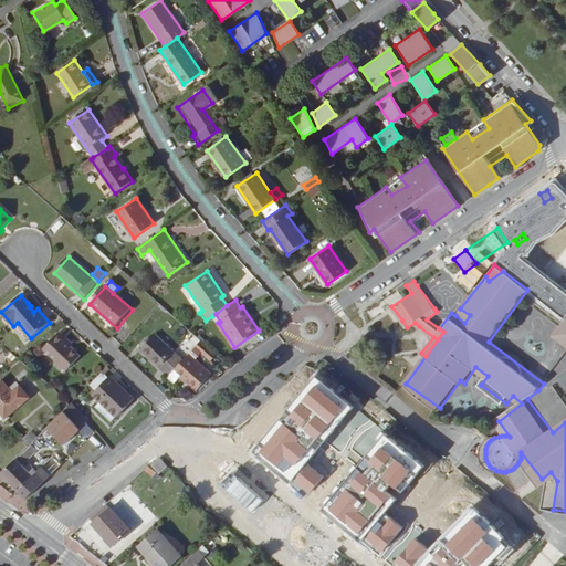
[(31,301),(28,303),(31,306),(30,307),(33,312),(38,308),(31,301)]
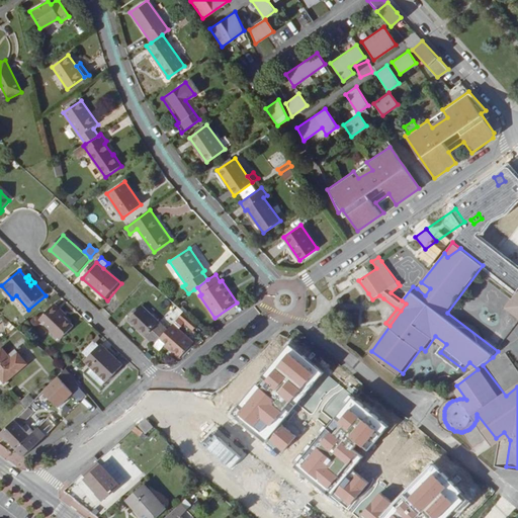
[(421,282),(417,288),(425,295),(430,288),(421,282)]
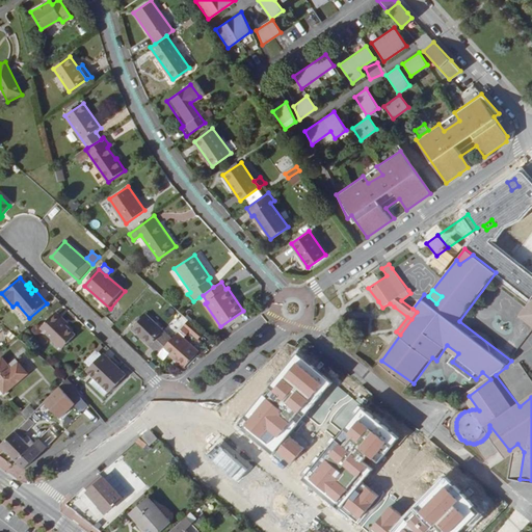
[(531,299),(520,316),(531,325),(531,299)]
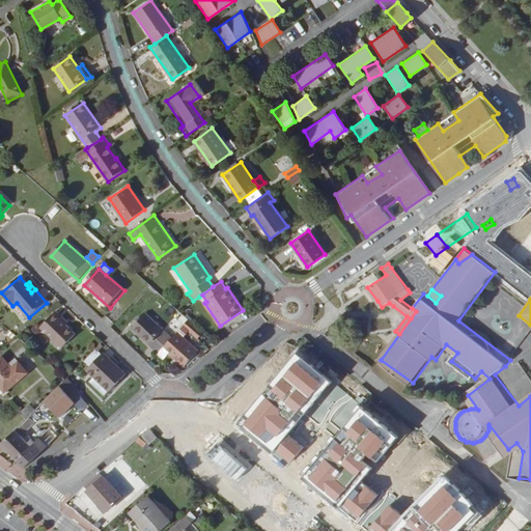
[(389,303),(382,307),(385,311),(393,306),(389,303)]
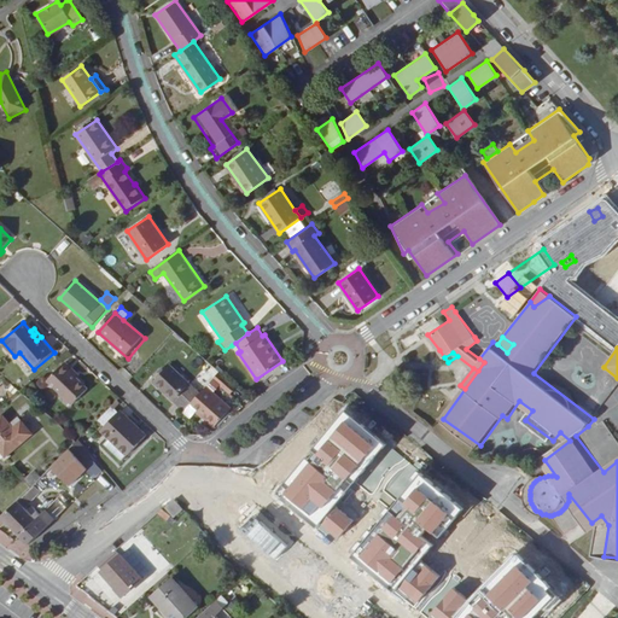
[(75,371),(68,362),(50,380),(75,404),(89,390),(73,373),(75,371)]
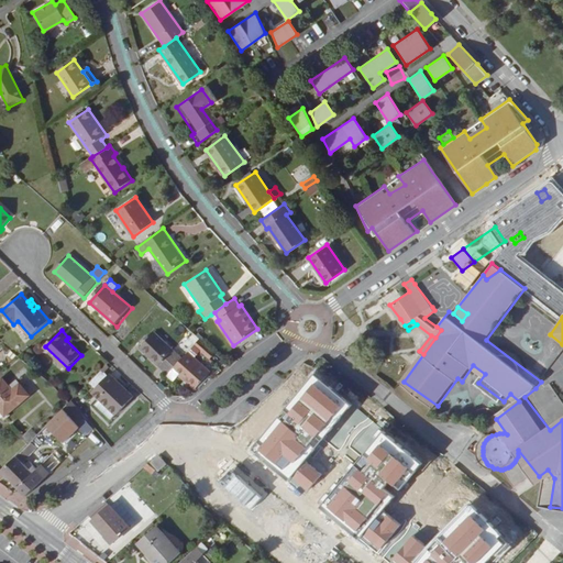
[(169,374),(173,371),(184,359),(155,333),(141,349),(169,374)]
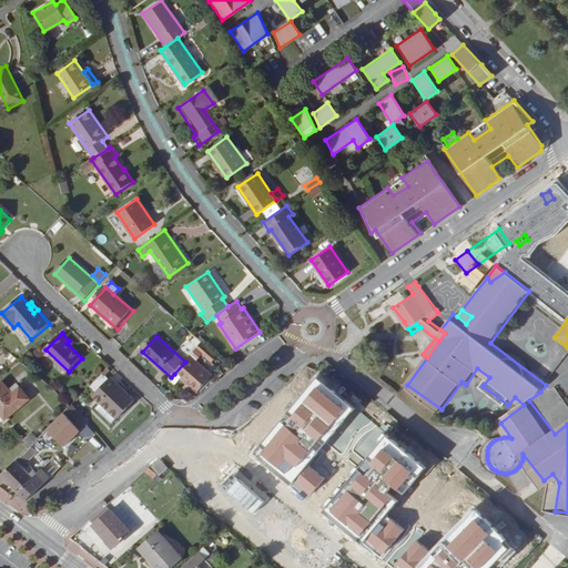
[(205,345),(202,343),(190,355),(194,359),(201,352),(200,351),(205,345)]
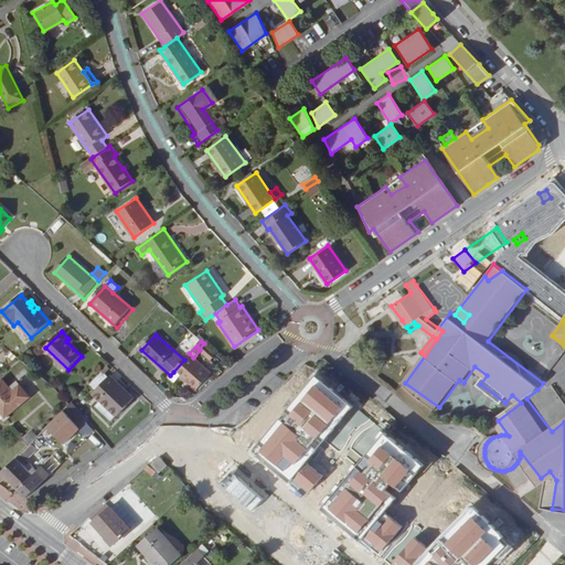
[(217,355),(204,343),(199,349),(200,350),(211,361),(213,360),(217,355)]
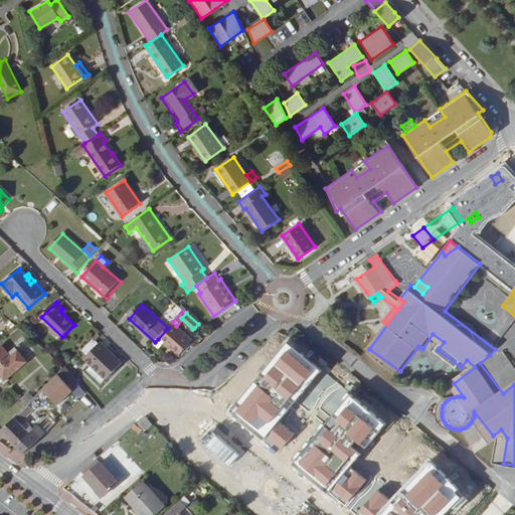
[(164,344),(179,356),(193,341),(176,326),(172,322),(168,328),(158,339),(155,342),(153,344),(159,349),(164,344)]
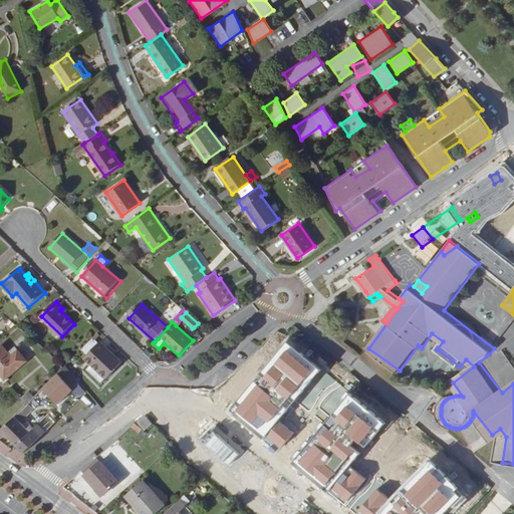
[(99,344),(93,339),(80,351),(87,357),(99,344)]
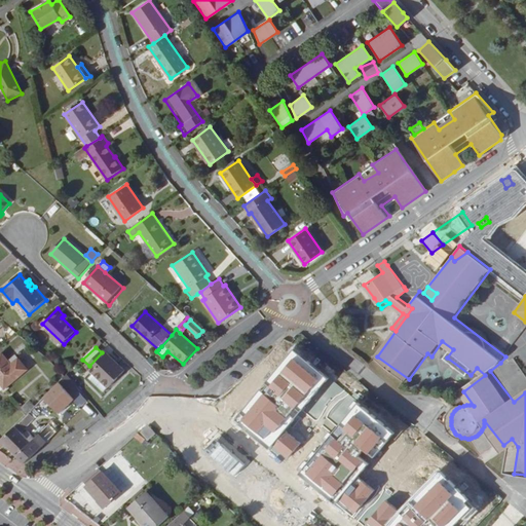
[(104,350),(102,352),(89,366),(87,368),(96,375),(111,389),(126,372),(104,350)]
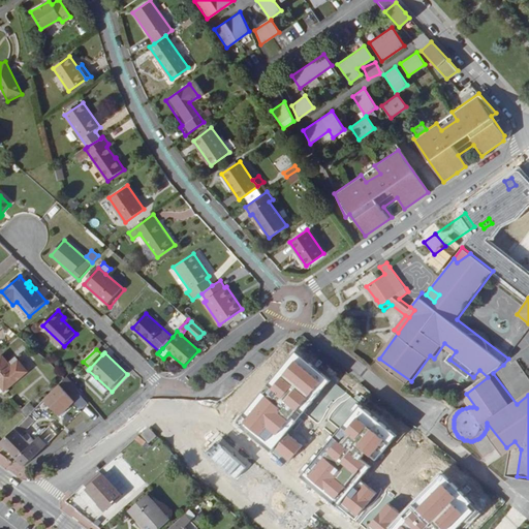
[(517,404),(528,395),(528,367),(523,359),(517,363),(512,353),(508,359),(503,365),(493,373),(517,404)]
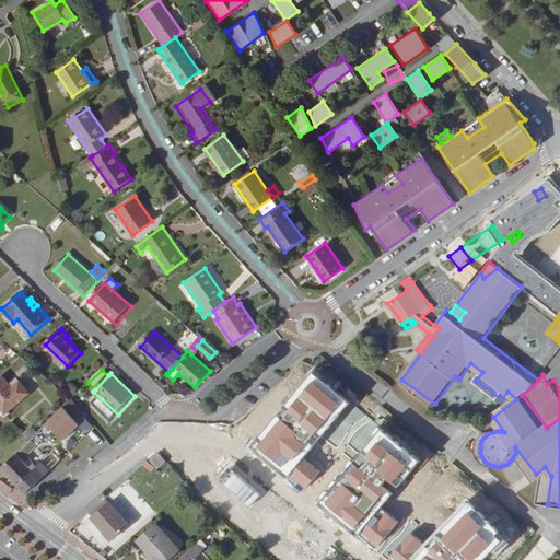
[(0,401),(9,412),(23,400),(14,389),(3,378),(0,381),(0,401)]
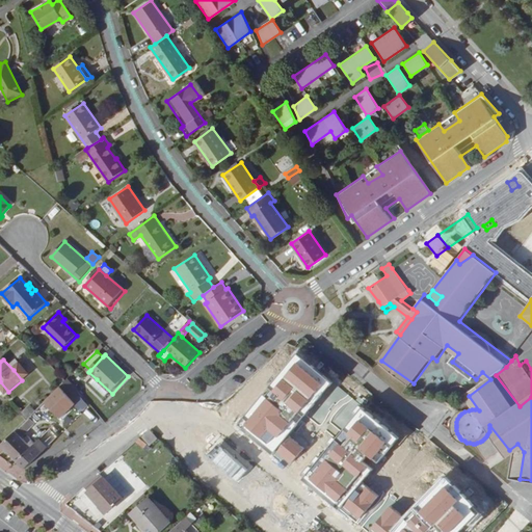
[(14,370),(22,380),(29,375),(20,365),(14,370)]
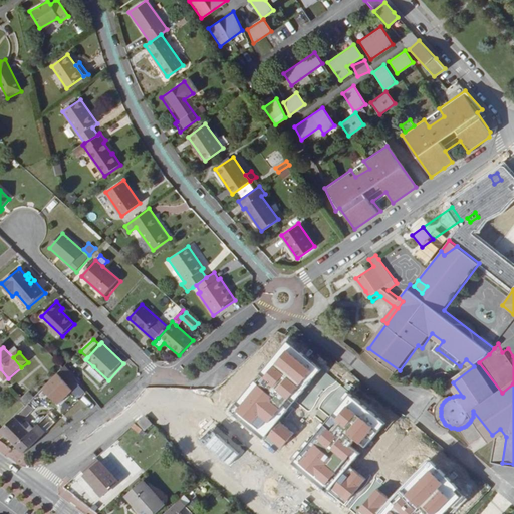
[(66,365),(45,387),(60,403),(81,383),(66,365)]
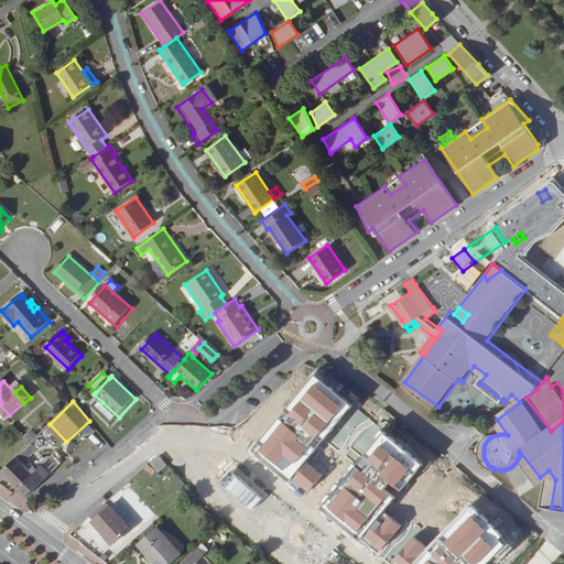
[(114,422),(119,418),(102,402),(97,408),(114,422)]
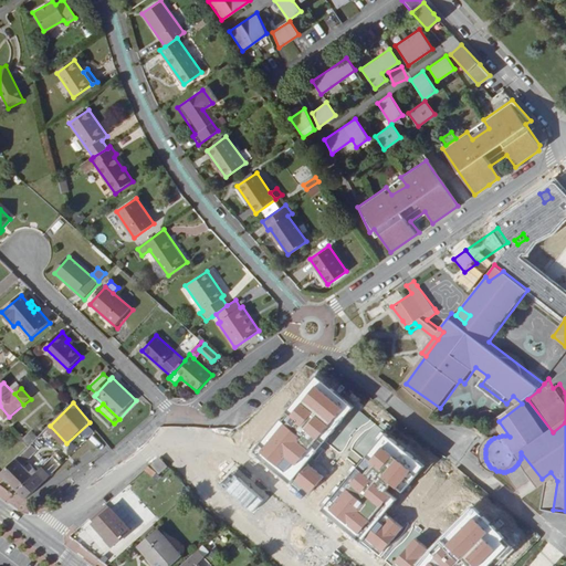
[(31,443),(39,437),(33,432),(24,441),(29,446),(31,443)]
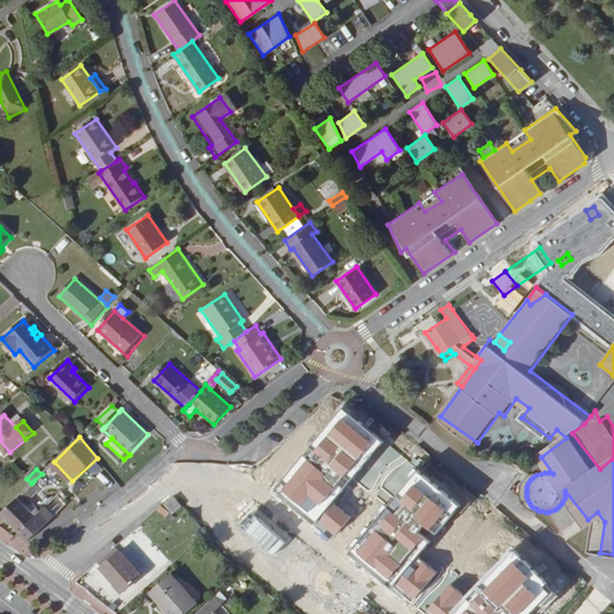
[(1,513),(20,533),(41,512),(34,504),(29,509),(25,505),(42,489),(34,481),(31,483),(1,513)]
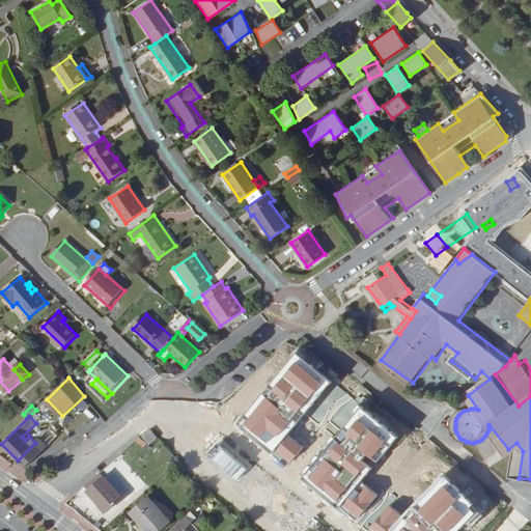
[(18,460),(26,468),(59,437),(51,428),(35,443),(18,460)]
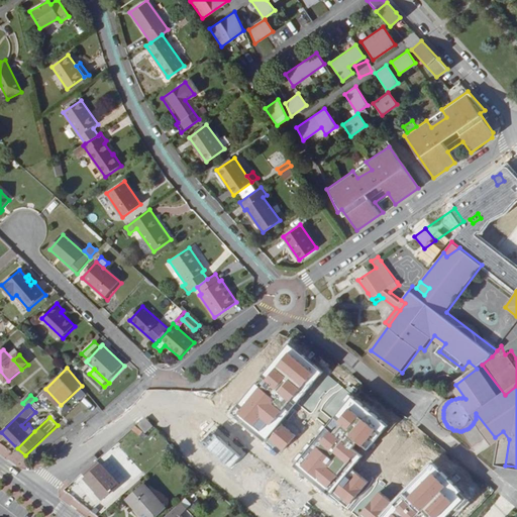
[(150,425),(144,418),(136,425),(143,432),(150,425)]
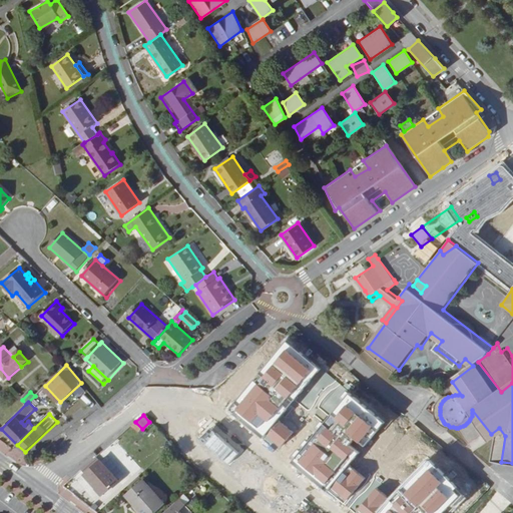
[(497,442),(505,436),(499,428),(491,434),(497,442)]
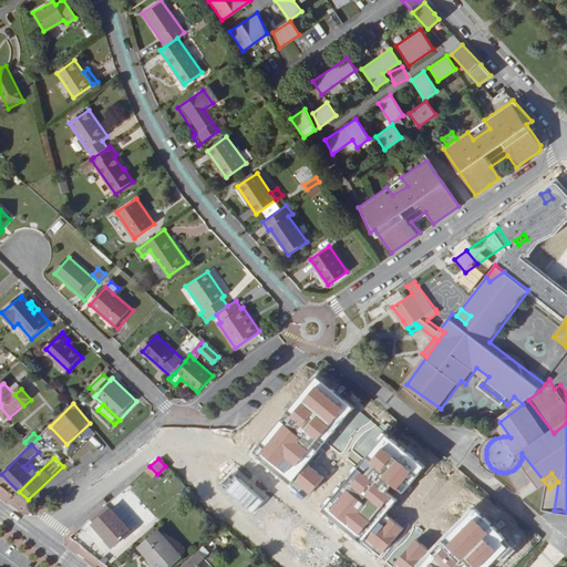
[(110,505),(92,521),(95,524),(113,508),(110,505)]
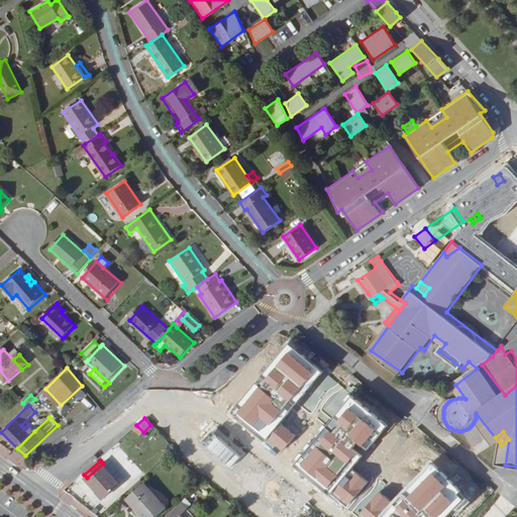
[(120,484),(103,463),(87,478),(105,498),(120,484)]
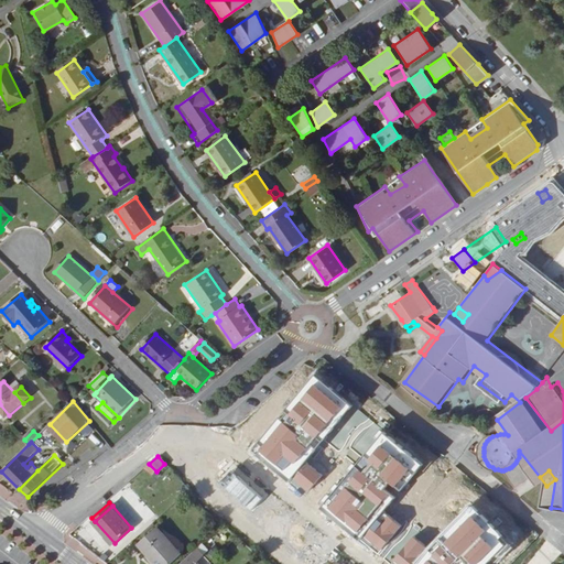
[(228,530),(224,525),(212,538),(216,542),(228,530)]
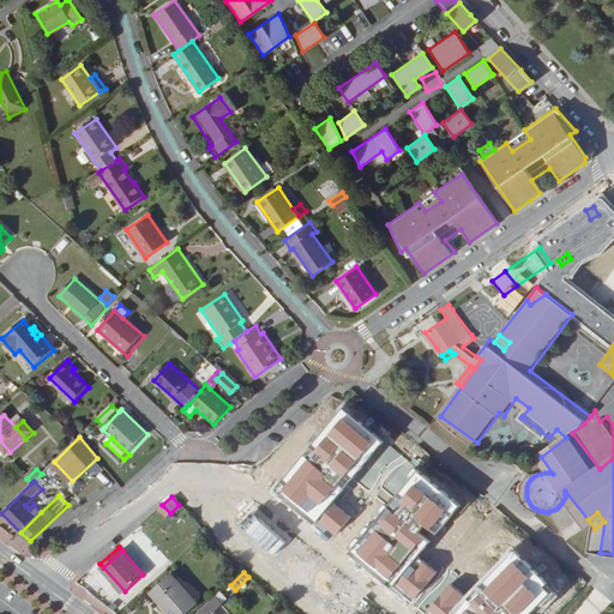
[(186,613),(199,603),(173,573),(151,591),(170,613),(186,613)]
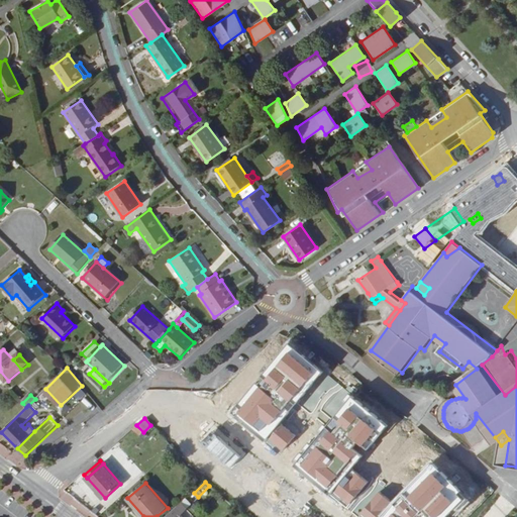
[(184,502),(190,509),(194,505),(188,498),(187,499),(186,500),(184,502)]
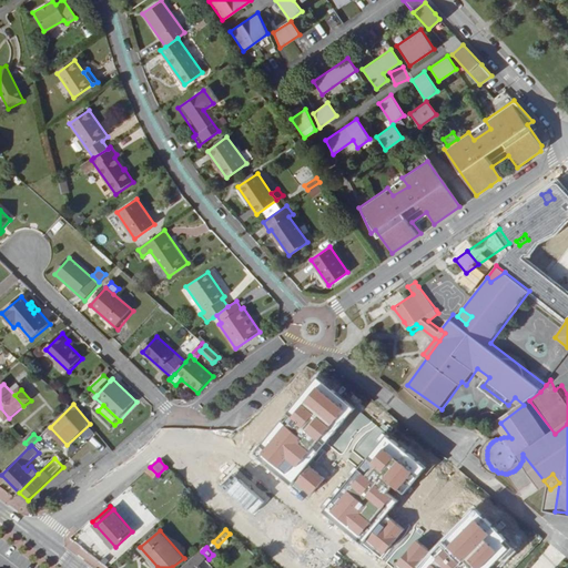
[(202,551),(183,567),(203,567),(201,566),(204,563),(209,559),(202,551)]
